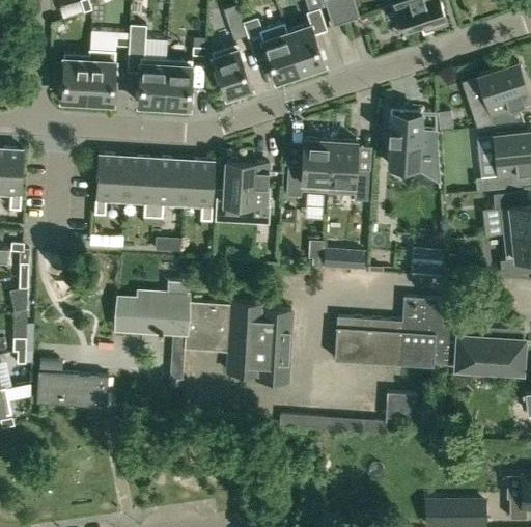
[(85,0),(80,2),(83,14),(91,11),(87,0),(85,0)]
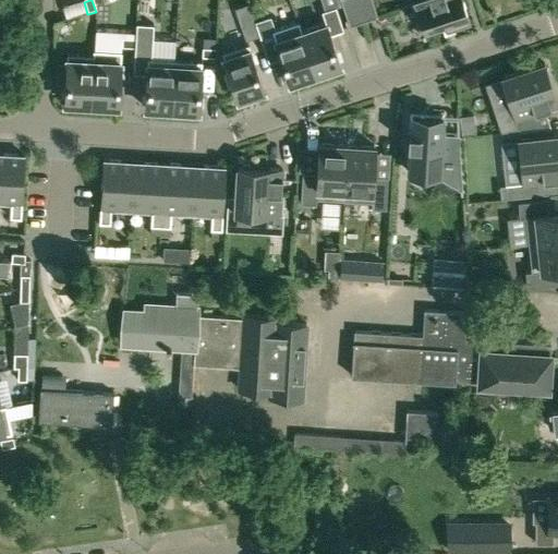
[(339,0),(349,29),(363,24),(354,0),(339,0)]
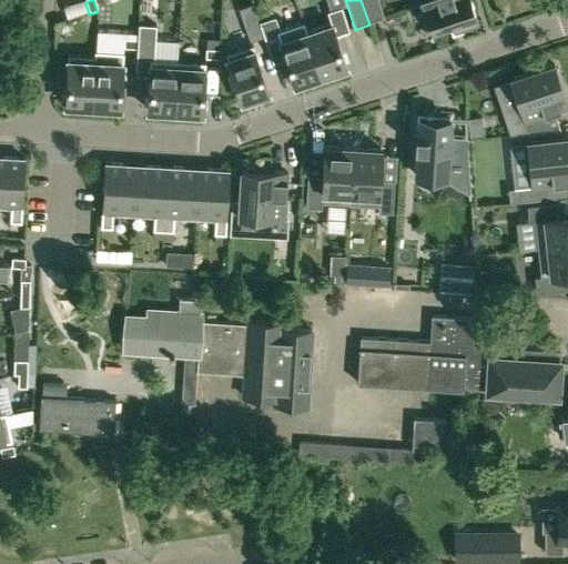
[(361,0),(369,24),(384,20),(377,0),(361,0)]
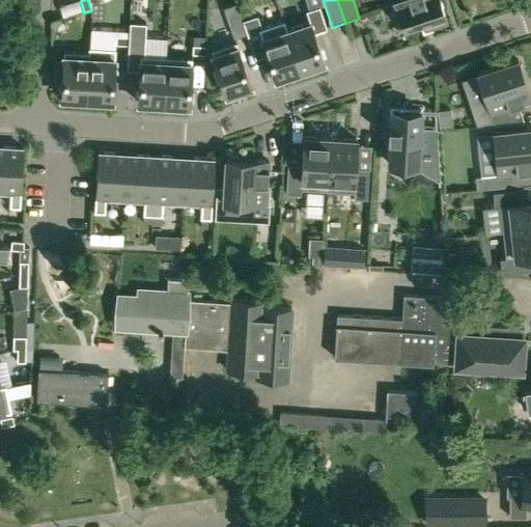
[(414,0),(391,8),(399,34),(422,26),(424,34),(447,26),(438,0),(414,0)]
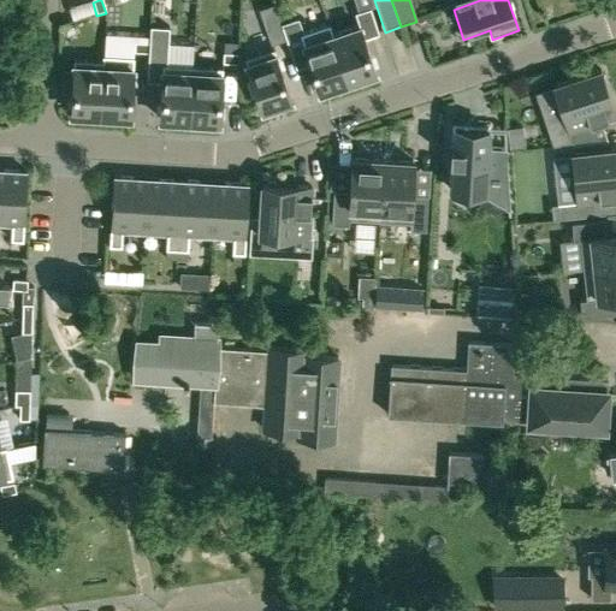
[(356,15),(359,24),(373,19),(369,10),(356,15)]
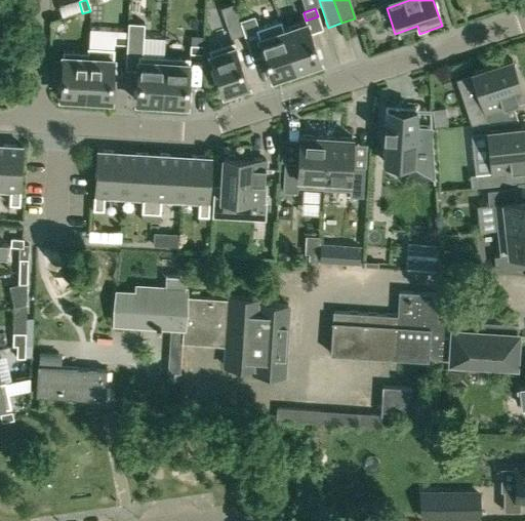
[(240,24),(242,31),(254,28),(251,19),(240,24)]
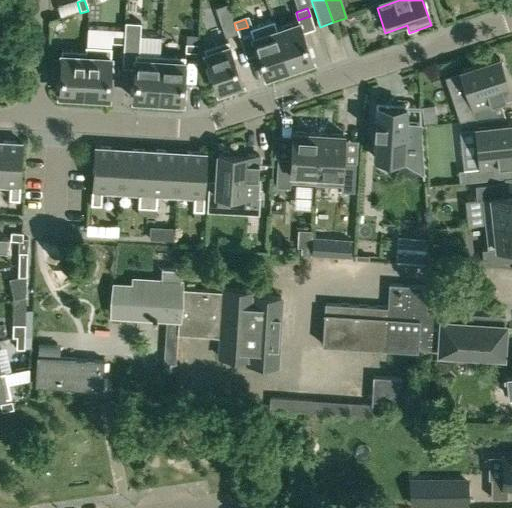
[(222,26),(225,34),(236,30),(234,23),(222,26)]
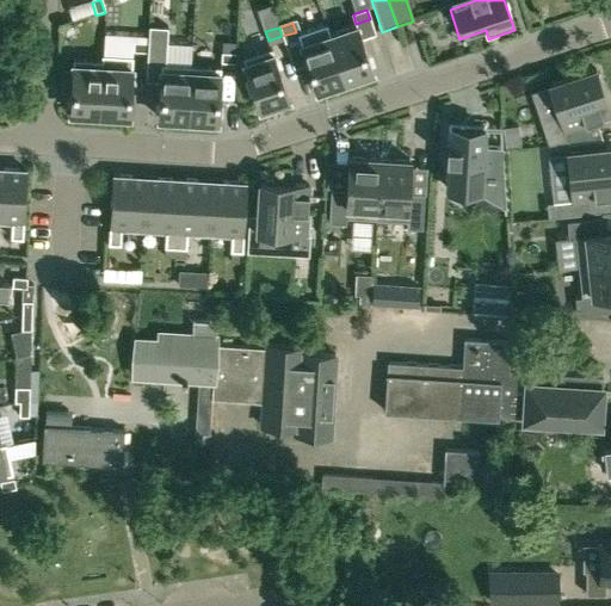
[(316,93),(344,84),(329,38),(325,28),(297,37),(316,93)]
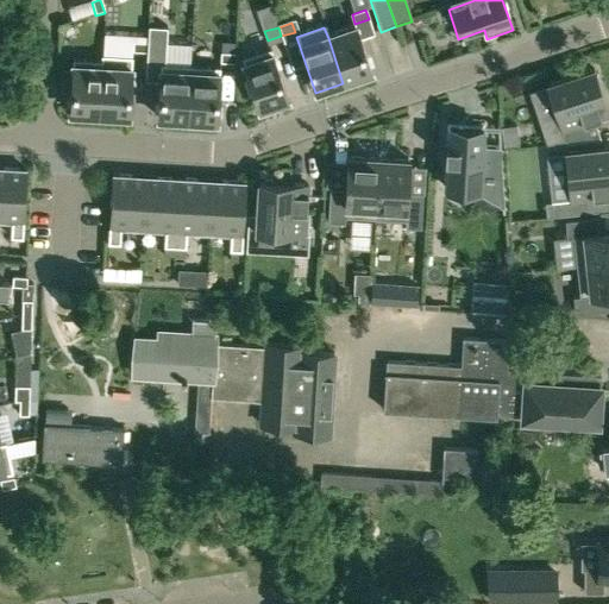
[(343,83),(371,74),(356,29),(328,38),(343,83)]
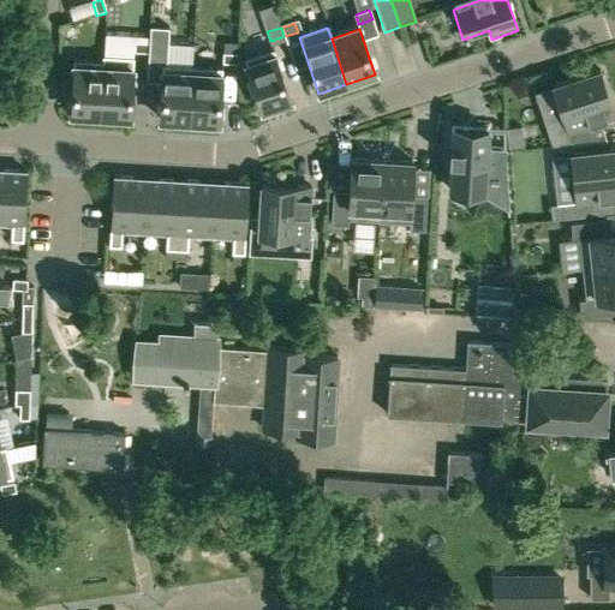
[(149,46),(135,45),(133,55),(148,55),(149,46)]
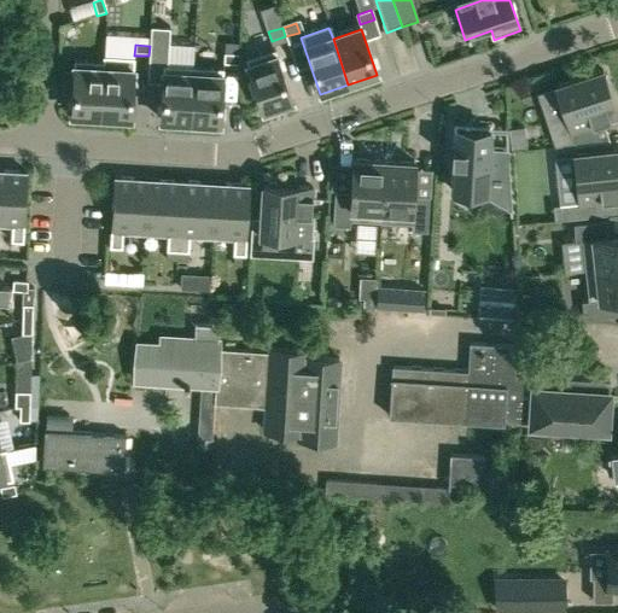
[(150,46),(149,56),(163,57),(164,47),(150,46)]
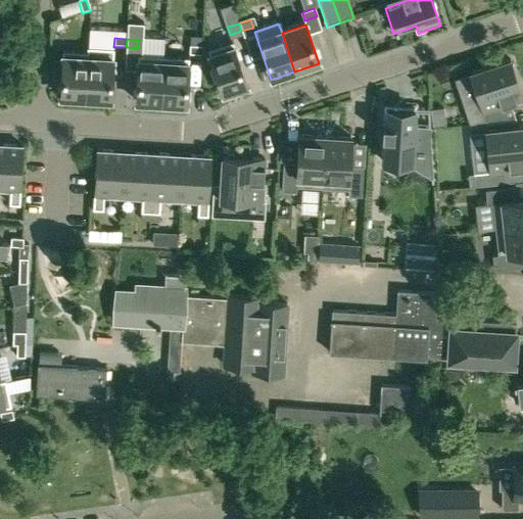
[(227,99),(239,95),(238,91),(247,88),(233,44),(207,53),(214,71),(209,72),(214,85),(218,83),(222,96),(226,95),(227,99)]
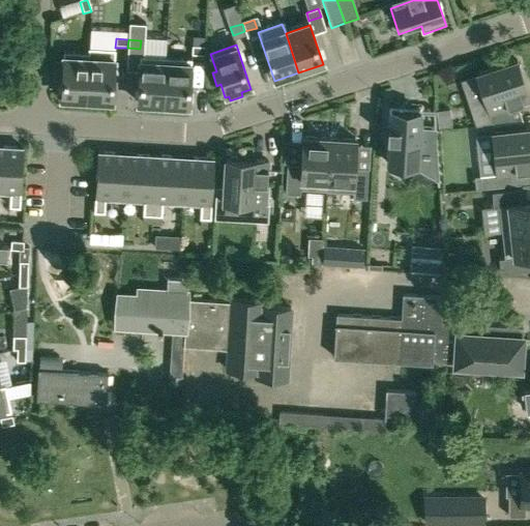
[(193,49),(192,57),(204,57),(205,49),(193,49)]
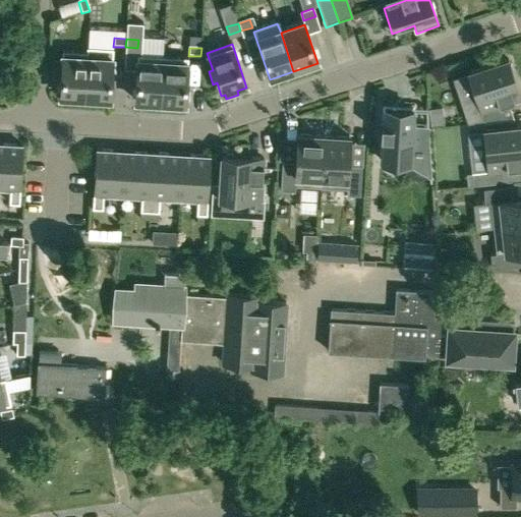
[(87,55),(83,100),(88,101),(88,105),(100,105),(101,101),(110,102),(113,51),(87,50),(87,55)]
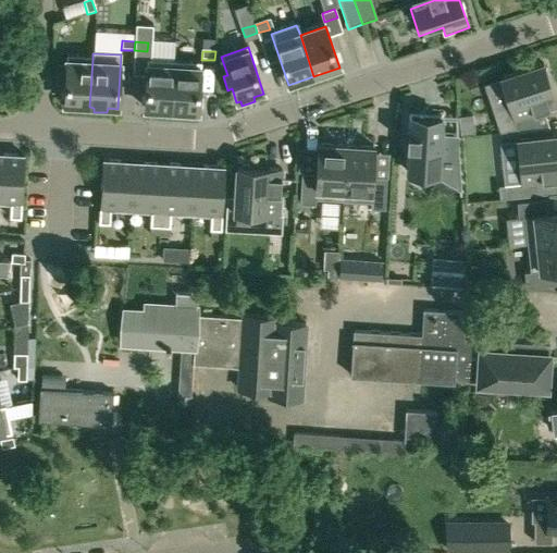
[(89,107),(93,59),(66,57),(63,106),(89,107)]
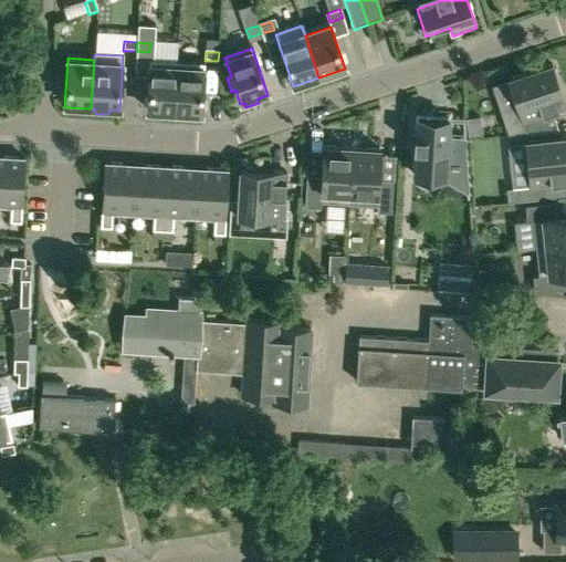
[(146,112),(174,114),(177,64),(149,63),(146,112)]
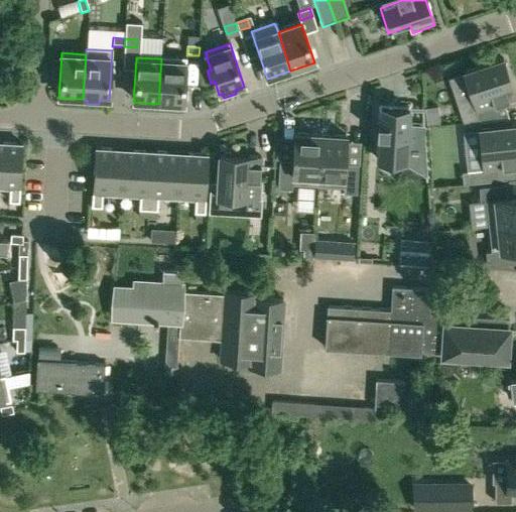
[(161,58),(158,104),(183,105),(186,59),(161,58)]
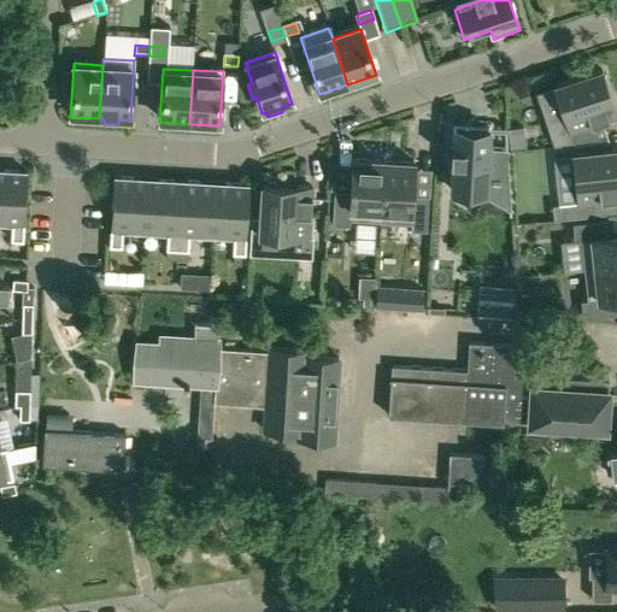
[(554,90),(536,96),(541,113),(560,107),(570,136),(601,125),(616,119),(601,74),(554,89),(554,90)]
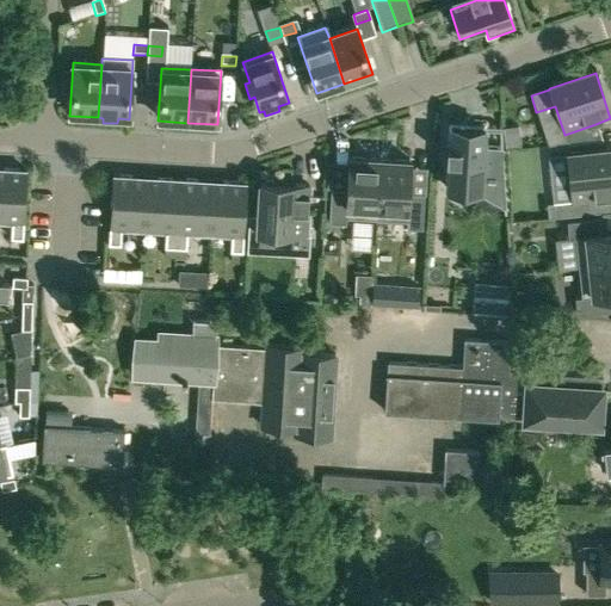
[(449,129),(445,191),(505,195),(503,152),(483,150),(485,131),(449,129)]
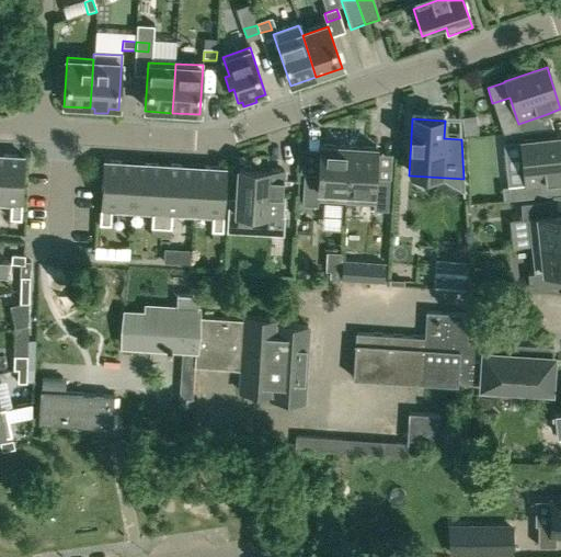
[(461,121),(465,139),(479,137),(476,118),(461,121)]
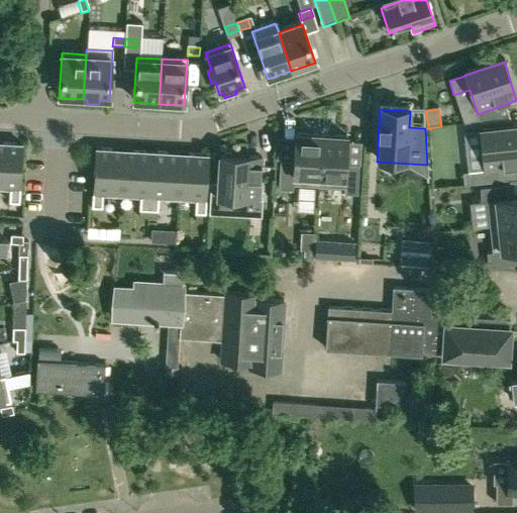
[(469,174),(462,175),(462,176),(463,187),(509,182),(508,170),(516,169),(516,127),(480,131),(480,133),(464,135),(469,174)]
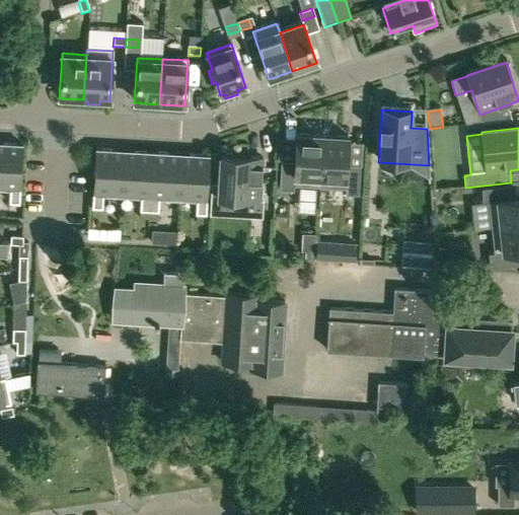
[(282,162),(280,193),(294,194),(294,188),(319,190),(322,138),(296,136),(294,163),(282,162)]
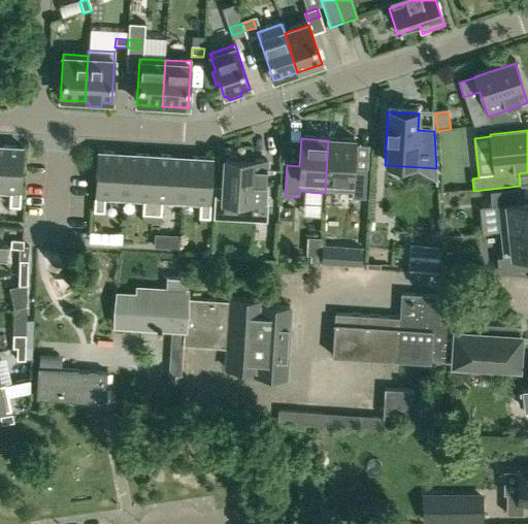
[(351,200),(365,200),(367,170),(353,169),(355,141),(328,140),(325,193),(351,194),(351,200)]
